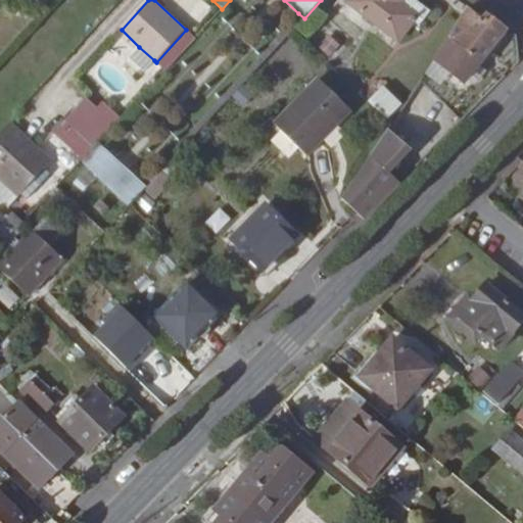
[(403,0),(400,4),(394,0),(348,0),(347,2),(398,41),(417,17),(423,22),(431,11),(416,0),(403,0)]
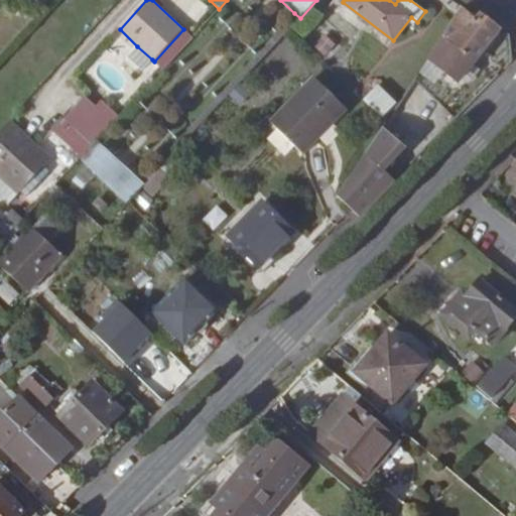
[(428,59),(444,73),(458,84),(502,28),(483,14),(478,19),(464,6),(428,59)]
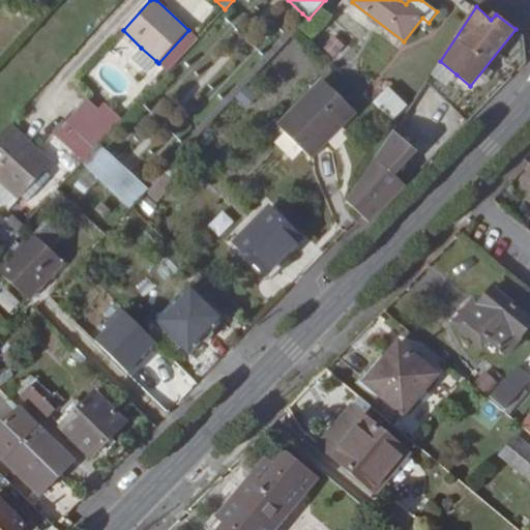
[(308,19),(302,13),(144,183),(150,189),(157,181),(169,170),(308,19)]
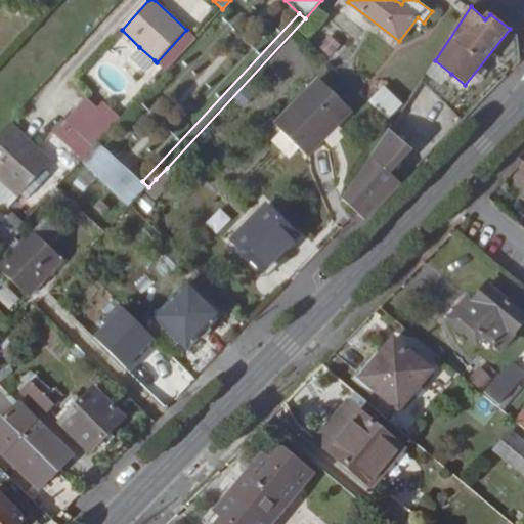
[(195,38),(186,30),(157,62),(166,71),(195,38)]
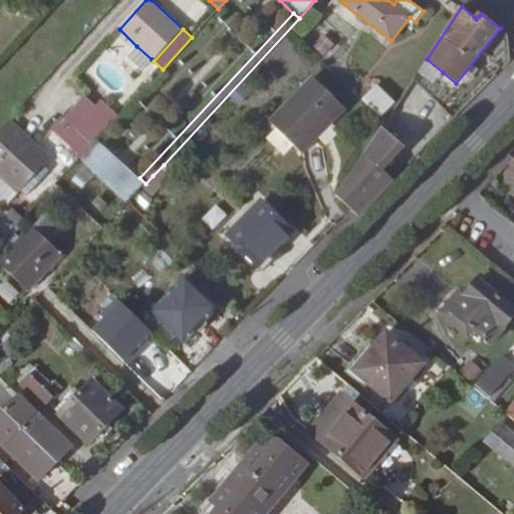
[(142,70),(152,59),(137,46),(126,56),(142,70)]
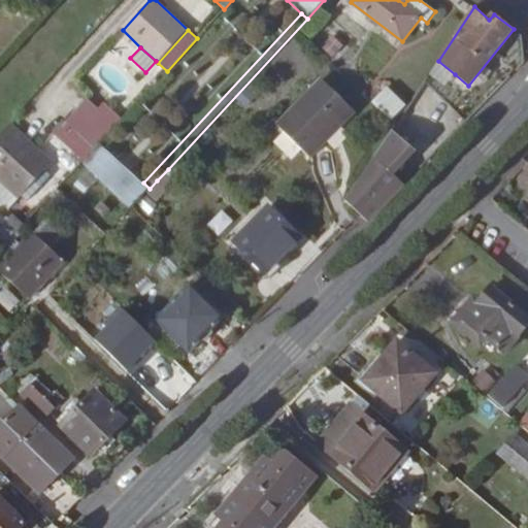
[(446,87),(455,74),(438,61),(429,74),(446,87)]
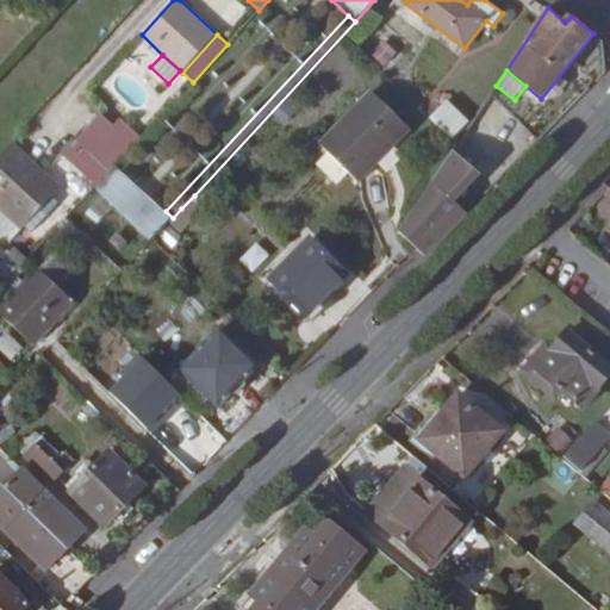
[(412,130),(372,89),(319,143),(359,184),(412,130)]
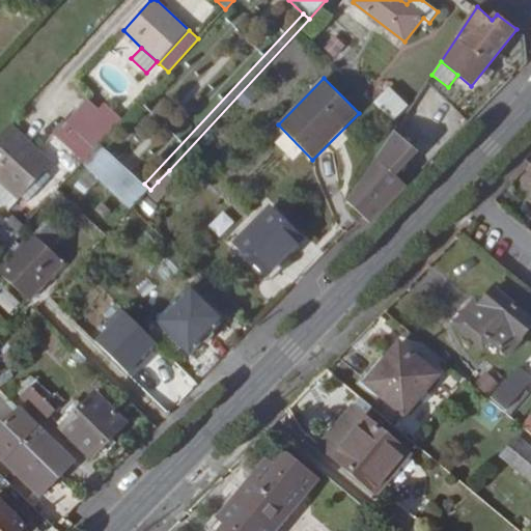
[(394,122),(409,106),(392,87),(374,103),(394,122)]
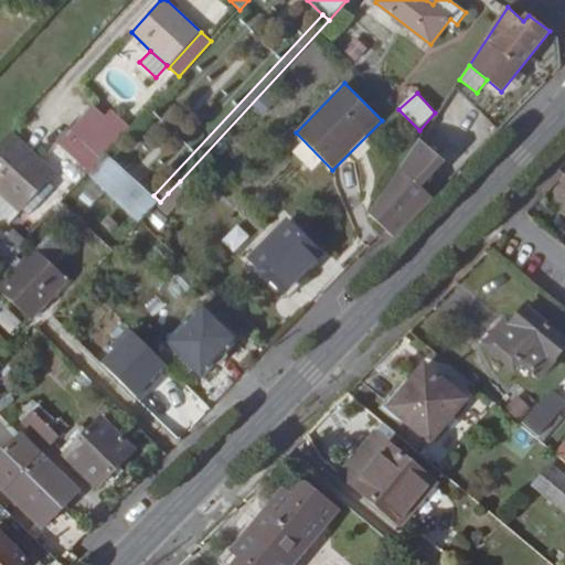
[(94,105),(84,116),(115,145),(132,126),(116,110),(108,119),(94,105)]
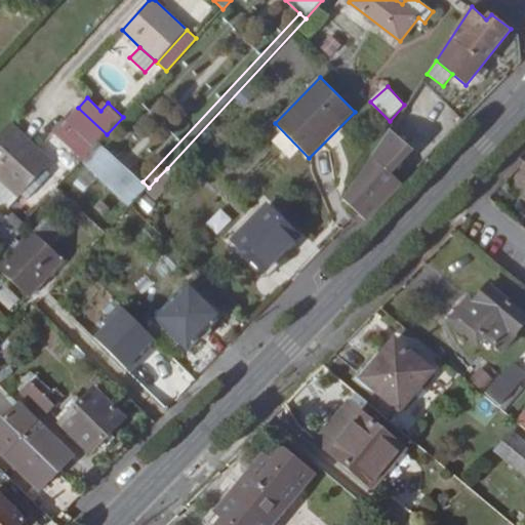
[(78,108),(54,131),(74,150),(70,153),(80,162),(107,134),(78,108)]
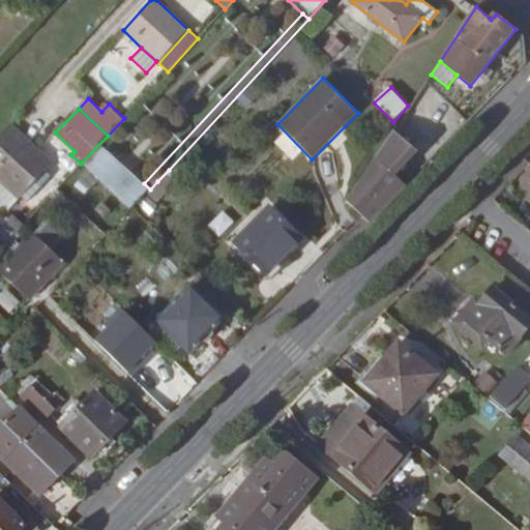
[(10,124),(0,135),(0,178),(21,198),(53,164),(10,124)]
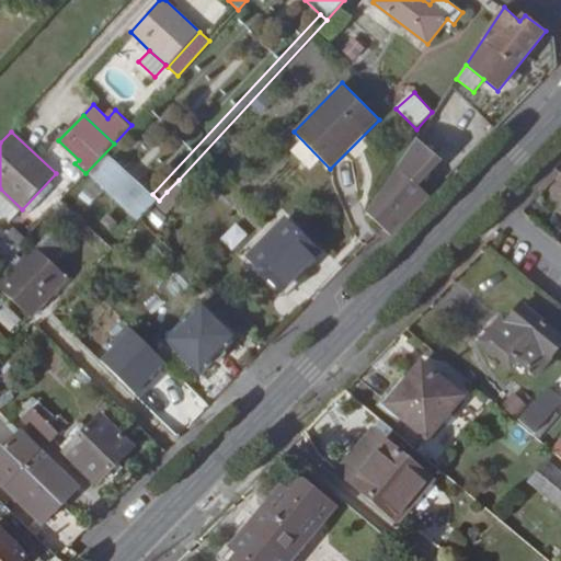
[(384,229),(390,237),(428,197),(418,186),(442,160),(418,137),(368,213),(384,229)]
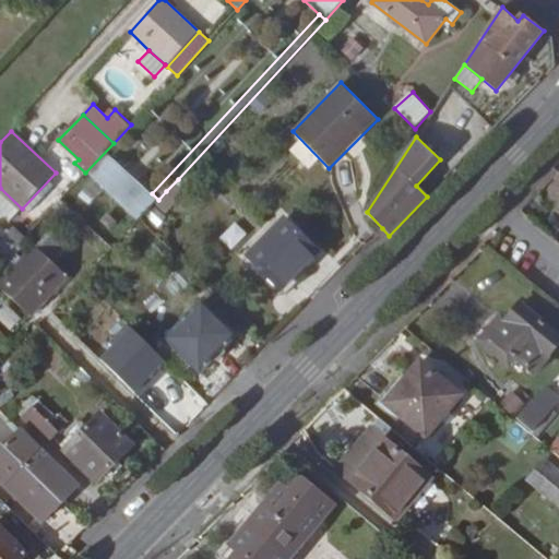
[(158,200),(152,193),(108,154),(88,174),(139,221),(158,200)]
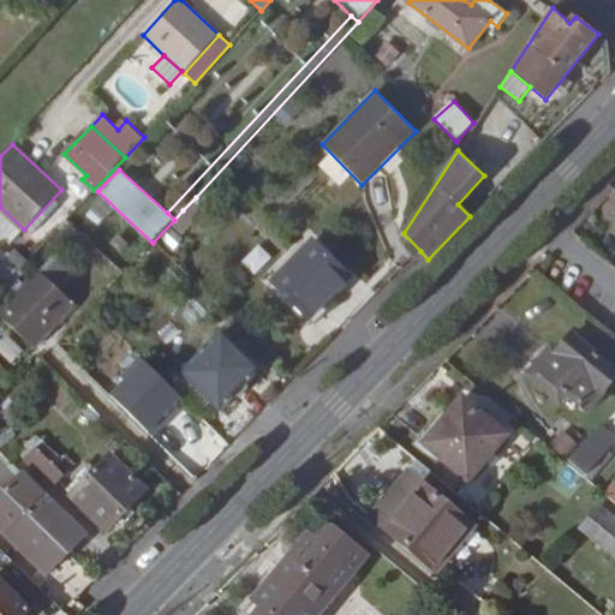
[(196,197),(183,210),(196,222),(209,209),(196,197)]
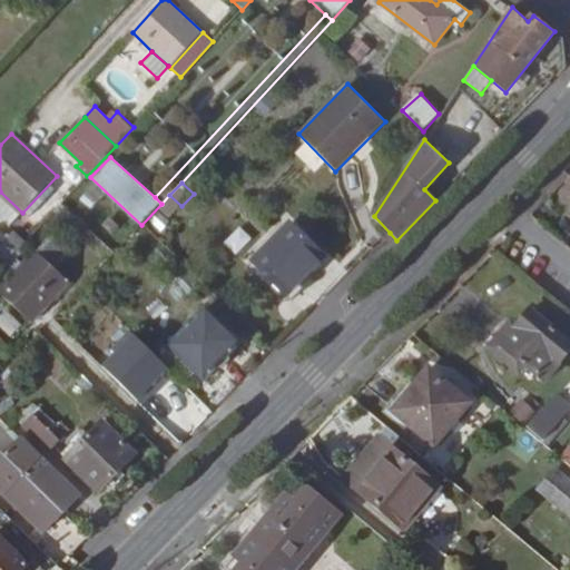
[(287,296),(326,257),(291,222),(252,262),(287,296)]
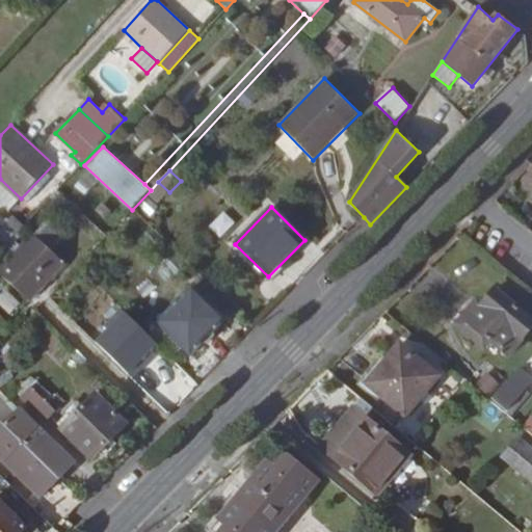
[(221,238),(236,223),(223,211),(209,227),(221,238)]
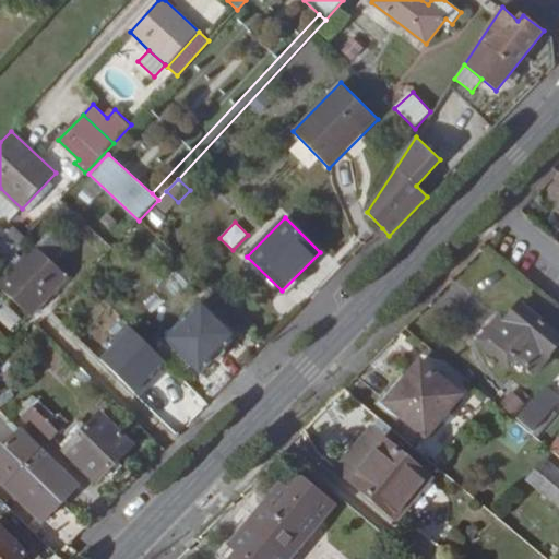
[(14,226),(0,240),(0,259),(2,262),(25,237),(14,226)]
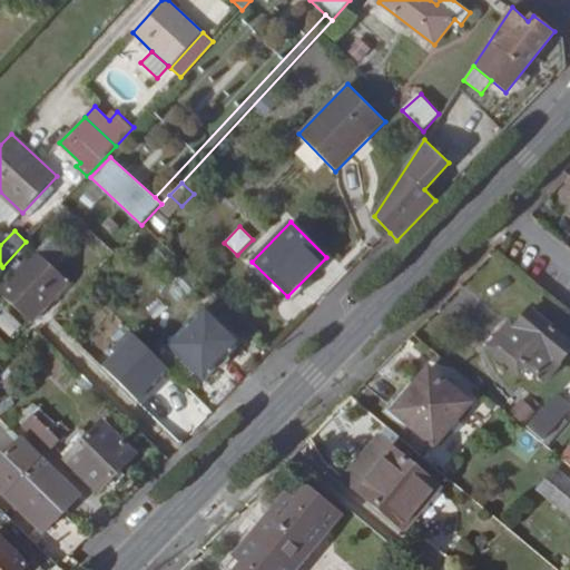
[(0,293),(33,325),(71,284),(51,265),(64,252),(48,236),(35,249),(0,285),(0,293)]
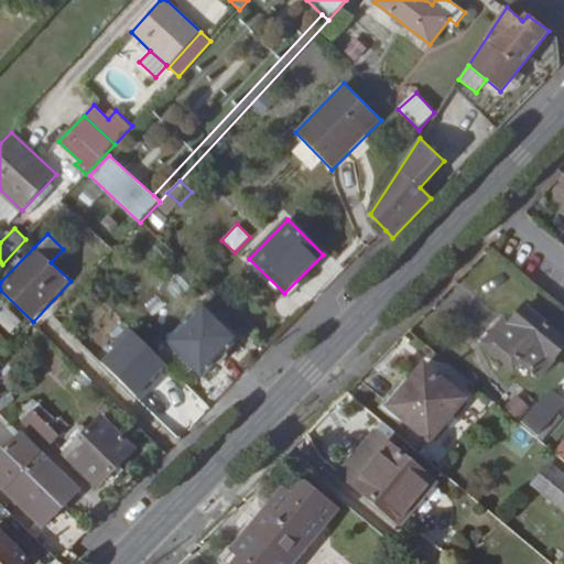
[(204,303),(166,342),(203,378),(240,338),(204,303)]
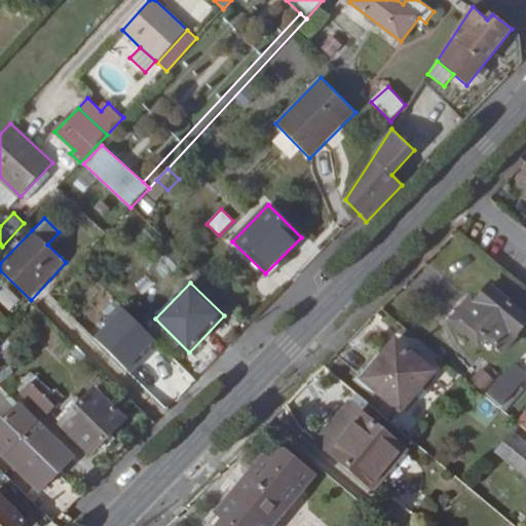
[(0,301),(9,310),(21,298),(5,284),(0,289),(0,301)]
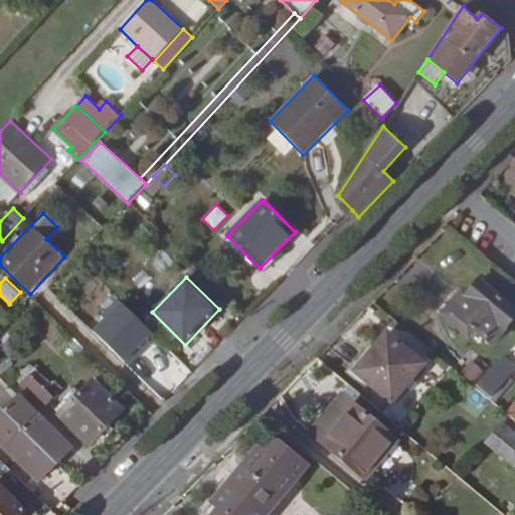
[(460,292),(442,315),(469,338),(475,331),(493,346),(514,320),(514,308),(479,279),(465,296),(460,292)]
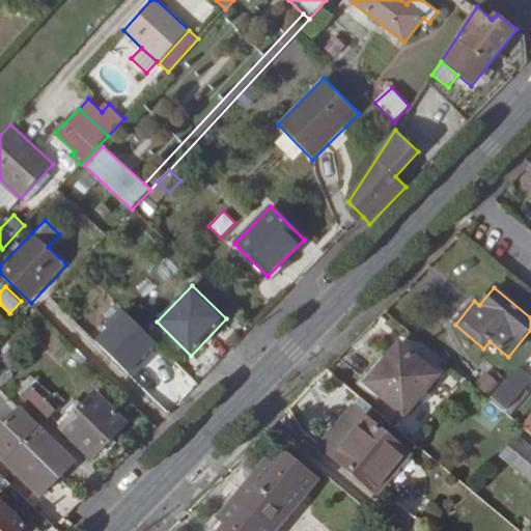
[(399,342),(365,383),(404,416),(439,375),(399,342)]
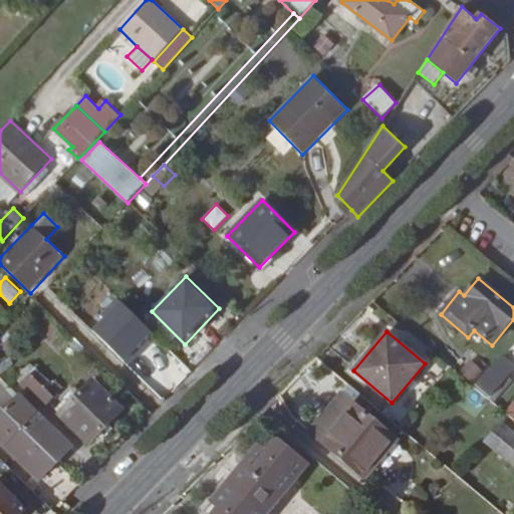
[(490,399),(513,370),(513,366),(502,357),(481,378),(475,384),(490,398),(490,399)]
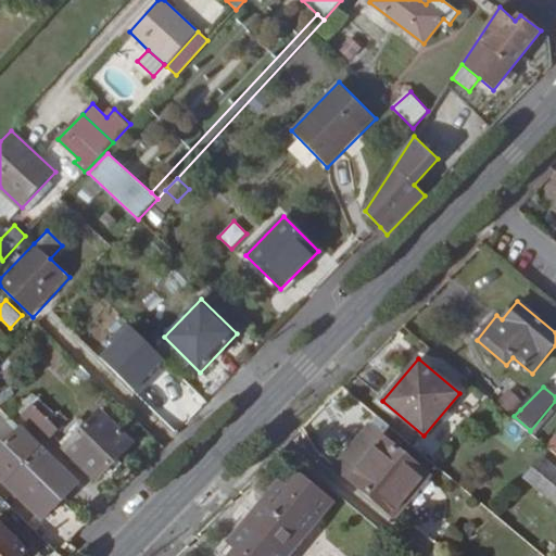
[(513,400),(502,407),(514,416),(520,409),(513,400)]
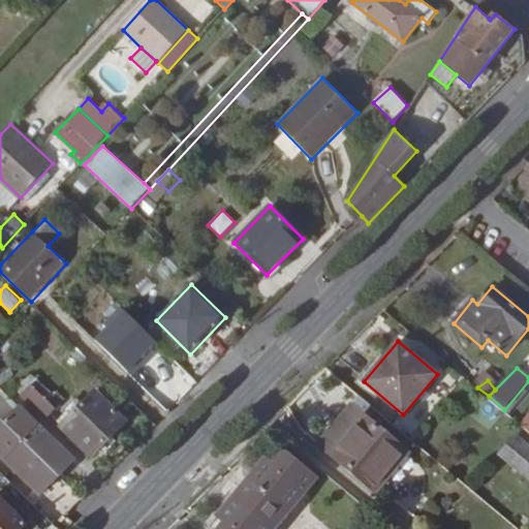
[(31,384),(20,396),(45,421),(57,409),(31,384)]
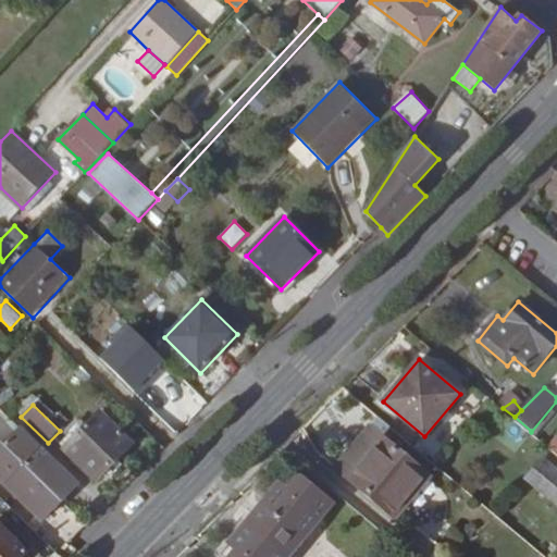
[(63,448),(97,483),(135,444),(101,410),(63,448)]
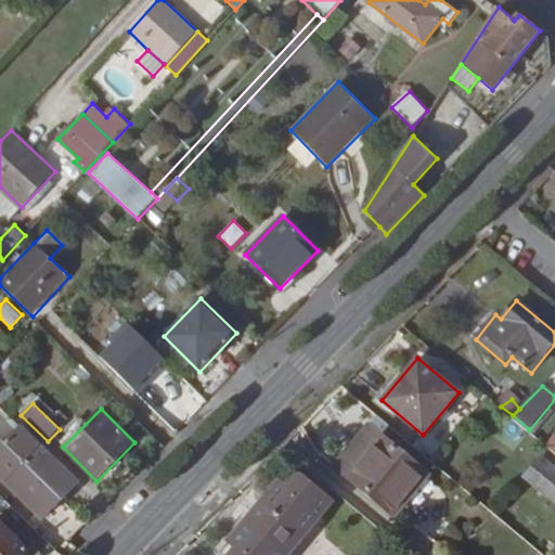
[(390,424),(376,413),(368,424),(334,464),(395,515),(429,475),(382,435),(390,424)]
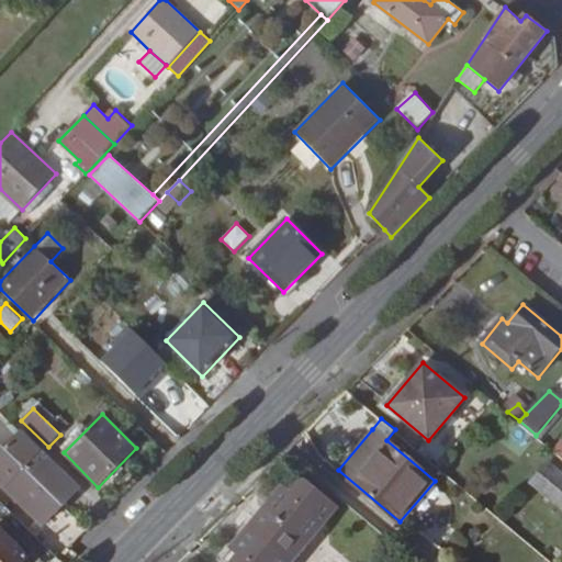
[(516,419),(507,431),(526,447),(536,435),(516,419)]
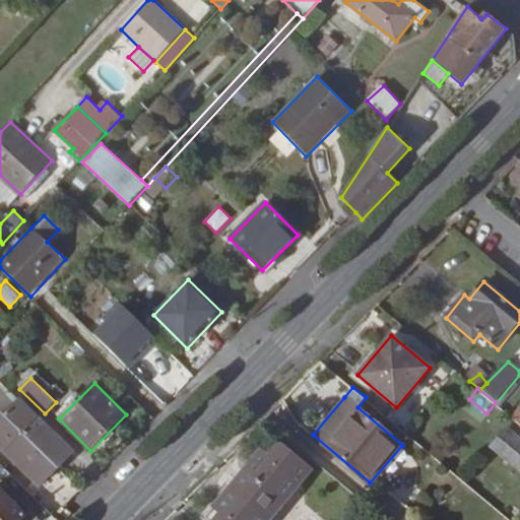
[(30,423),(1,393),(0,393),(0,411),(21,433),(58,468),(74,452),(38,415),(30,423)]
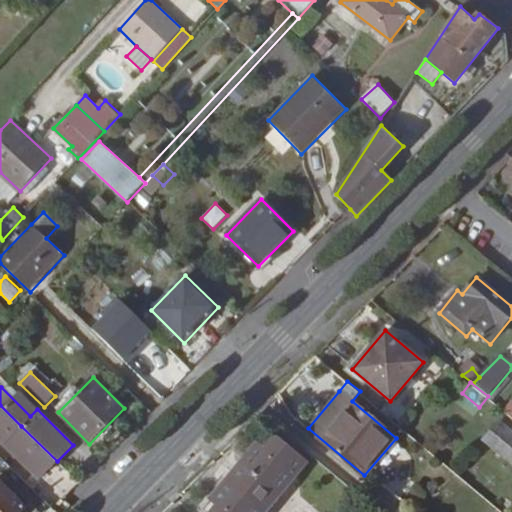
[(511,401),(510,401),(503,413),(511,418),(511,401)]
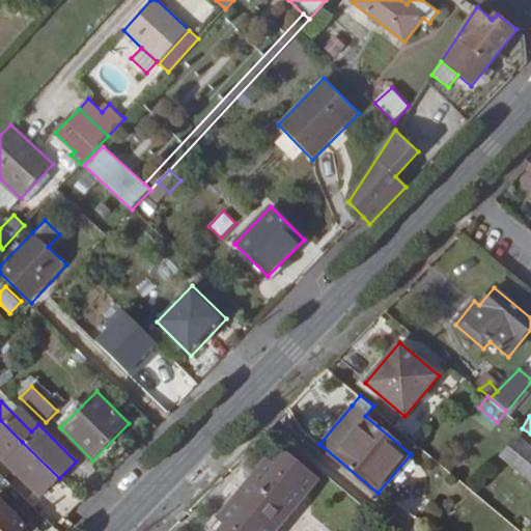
[(530,446),(518,435),(500,456),(530,482),(530,446)]
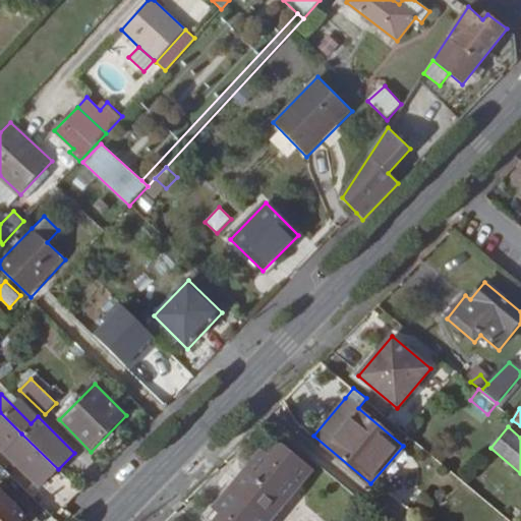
[(58,469),(21,433),(3,452),(40,488),(58,469)]
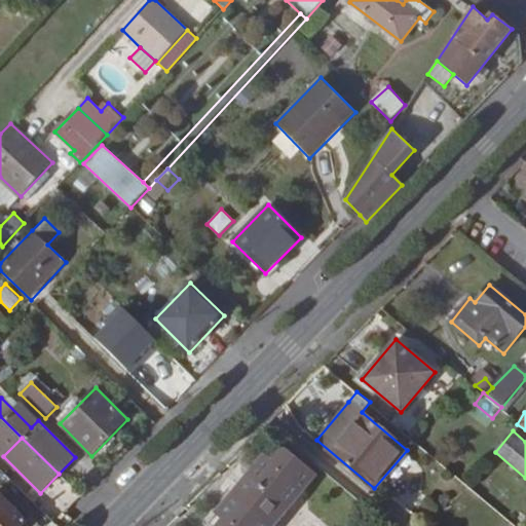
[(271,525),(314,476),(284,449),(274,461),(265,454),(215,514),(224,522),(219,525),(271,525)]
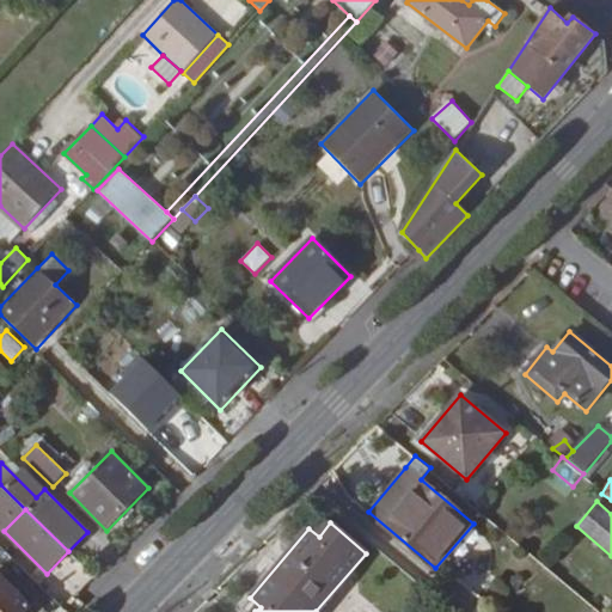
[(0,611),(26,611),(32,607),(0,574),(0,611)]
